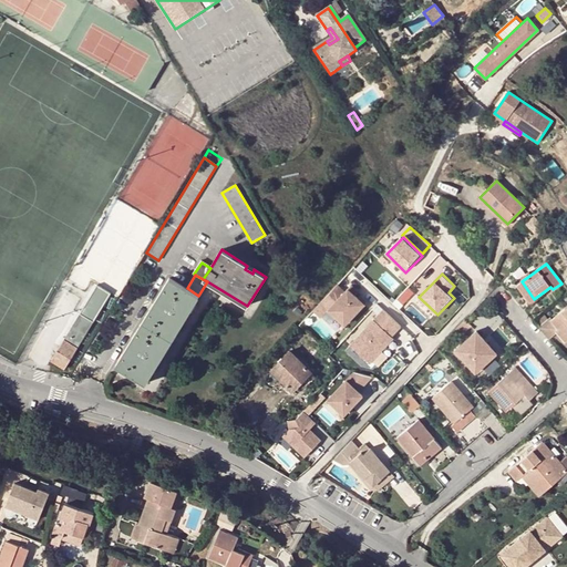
[(135,341),(132,339),(116,366),(145,384),(199,296),(198,296),(187,288),(169,278),(153,305),(156,307),(154,313),(150,310),(136,333),(138,336),(135,341)]
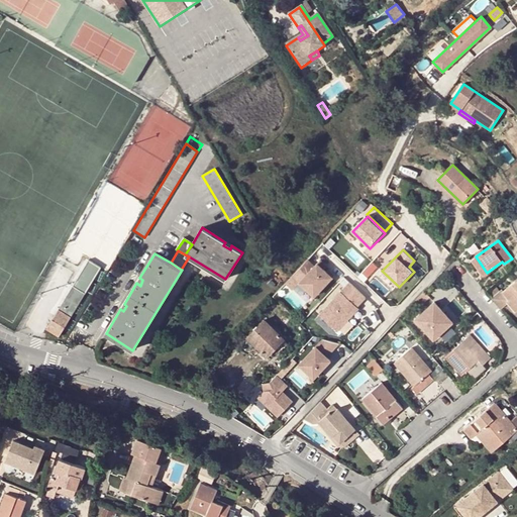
[(472,260),(483,276),(487,273),(476,256),(472,260)]
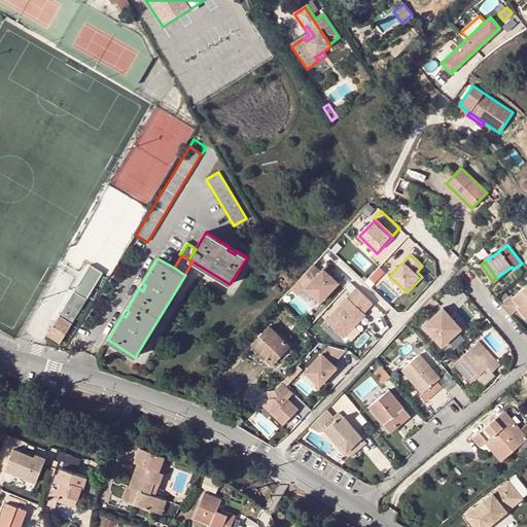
[(293,289),(300,295),(305,289),(323,305),(342,282),(324,268),(322,271),(315,265),(293,289)]
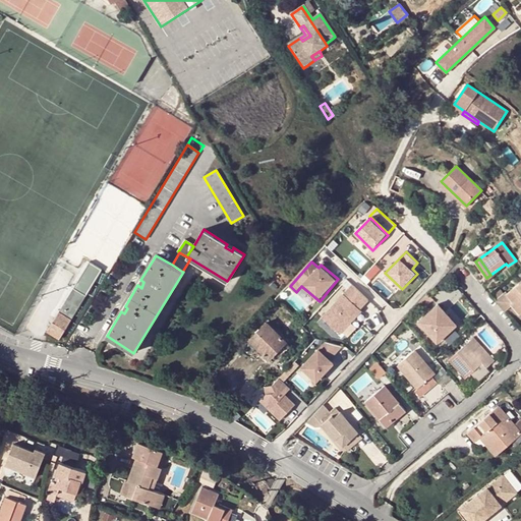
[(520,282),(497,303),(503,311),(512,304),(516,301),(520,307),(520,282)]
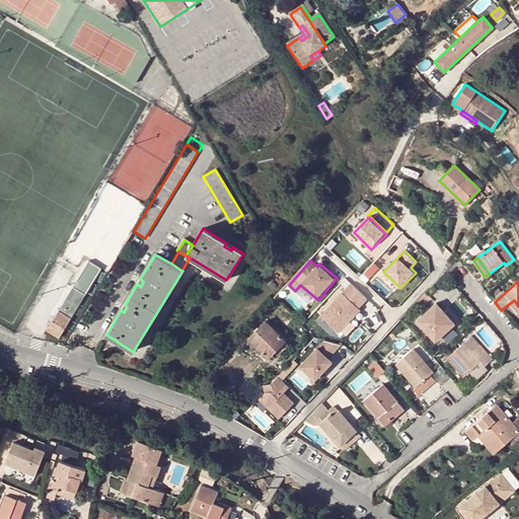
[(341,334),(371,300),(351,282),(320,316),(341,334)]
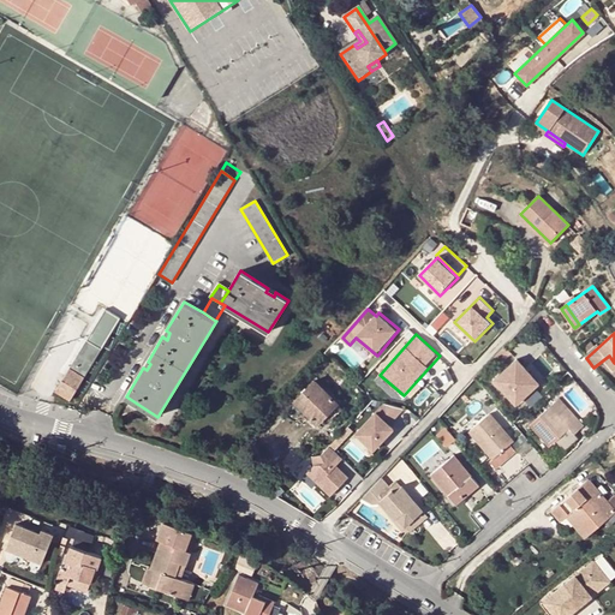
[(84,358),(93,344),(85,340),(77,353),(78,353),(84,358)]
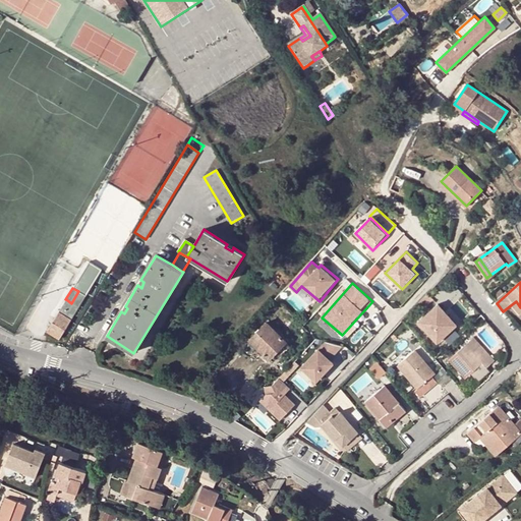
[(85,296),(78,291),(71,303),(78,307),(85,296)]
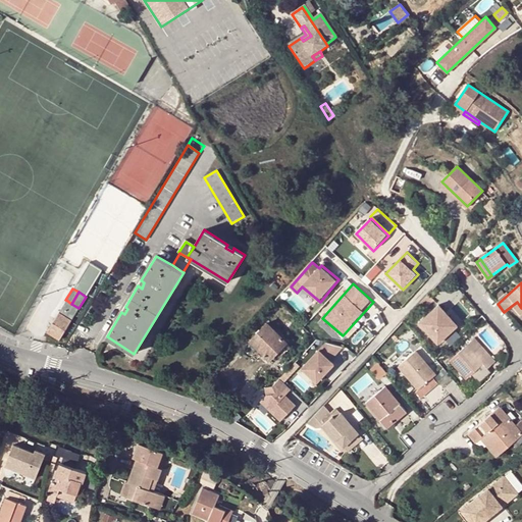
[(63,316),(71,304),(66,300),(58,313),(63,316)]
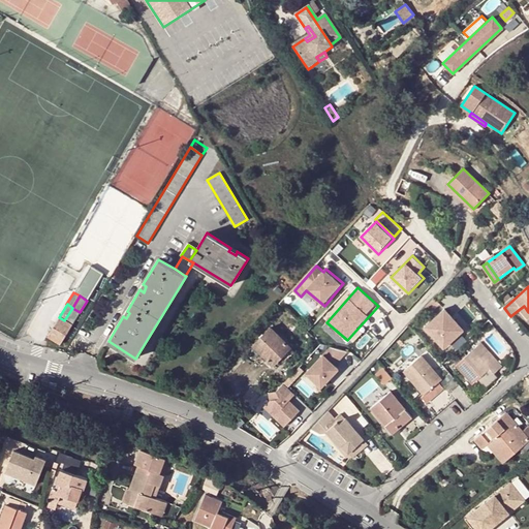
[(528,312),(524,306),(520,309),(528,319),(528,318),(528,312)]
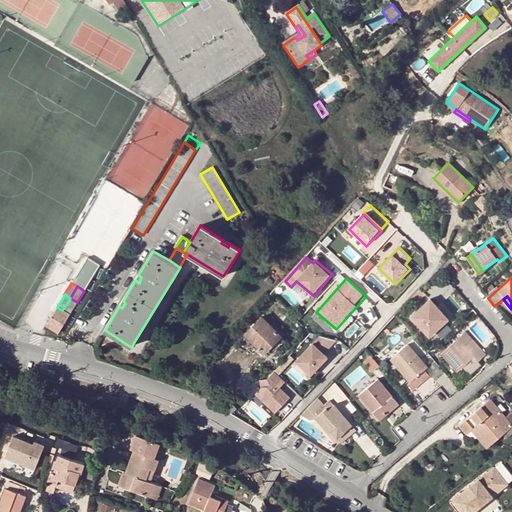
[(62,310),(69,315),(77,302),(70,298),(62,310)]
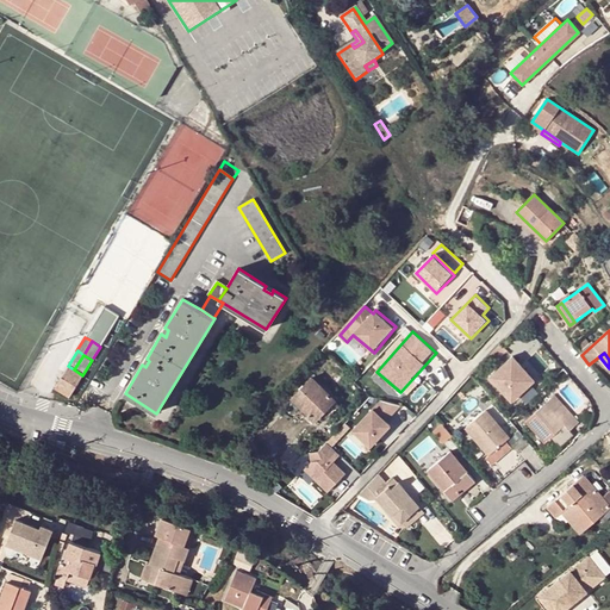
[(491,377),(512,402),(531,386),(522,375),(527,371),(512,358),(491,377)]
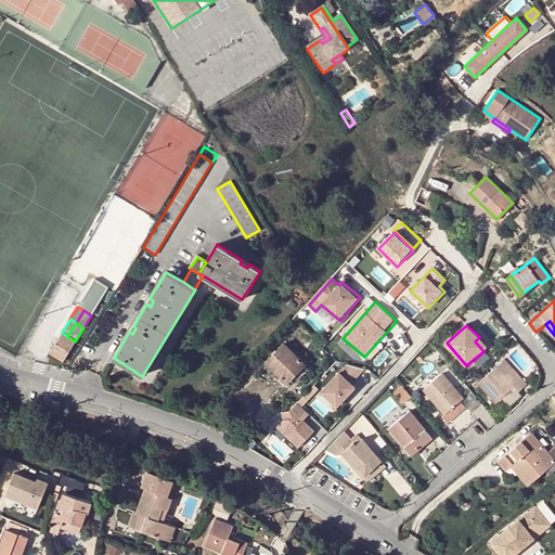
[(67,336),(62,333),(50,353),(63,361),(75,341),(67,336)]
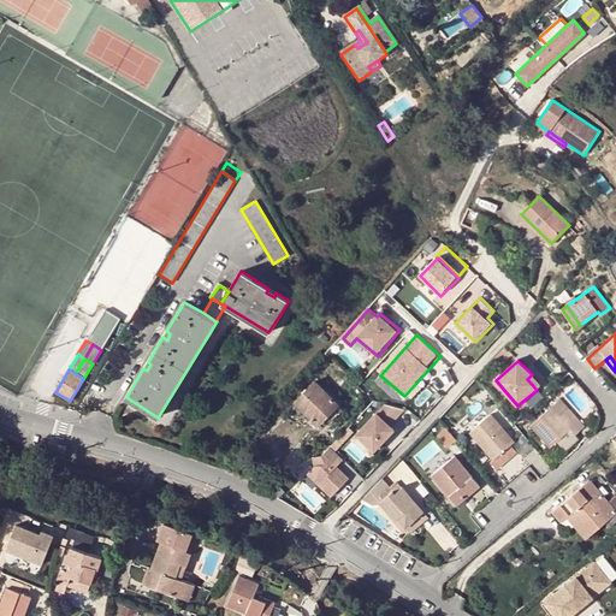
[(540,386),(532,374),(527,379),(537,390),(540,386)]
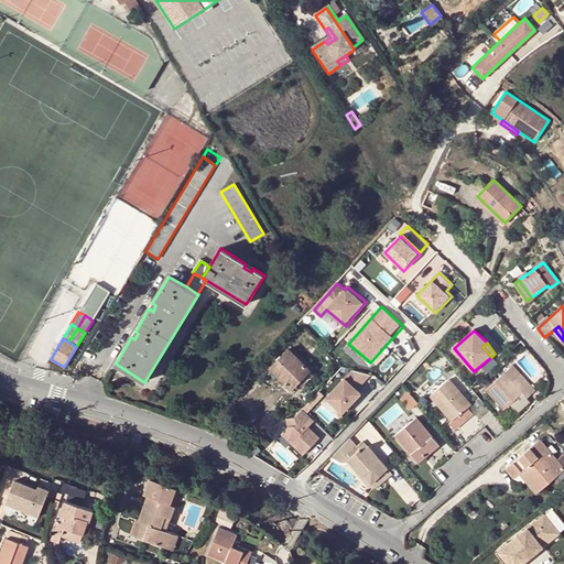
[(300,381),(311,371),(289,349),(272,367),(292,388),(300,381)]
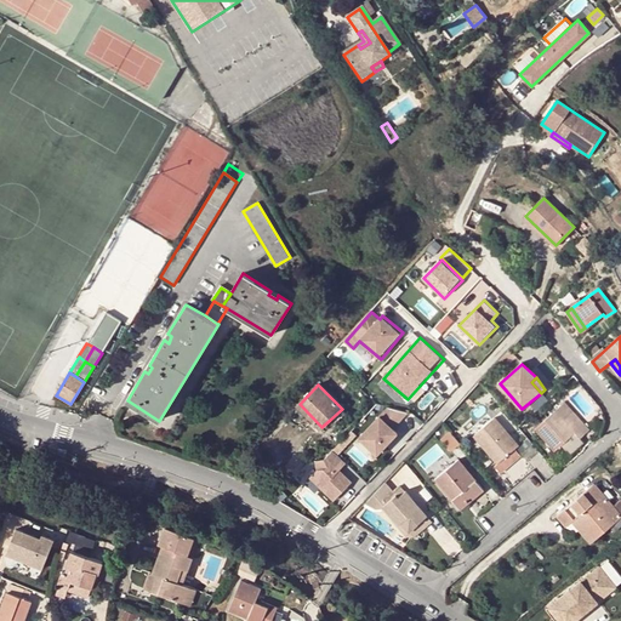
[(533,403),(537,409),(548,399),(543,393),(533,403)]
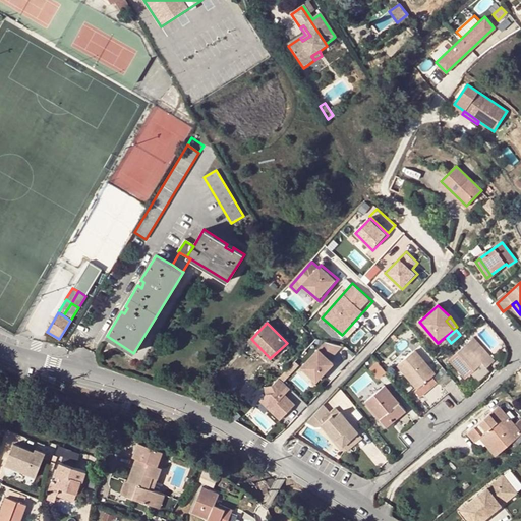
[(329,339),(301,367),(317,383),(337,363),(332,359),(341,350),(329,339)]
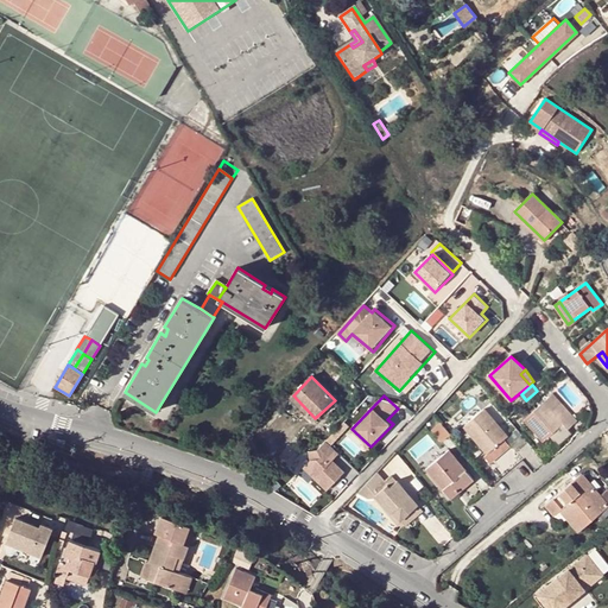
[(544,442),(550,437),(564,425),(569,430),(578,422),(565,410),(564,411),(557,403),(558,400),(553,396),(525,420),(544,442)]
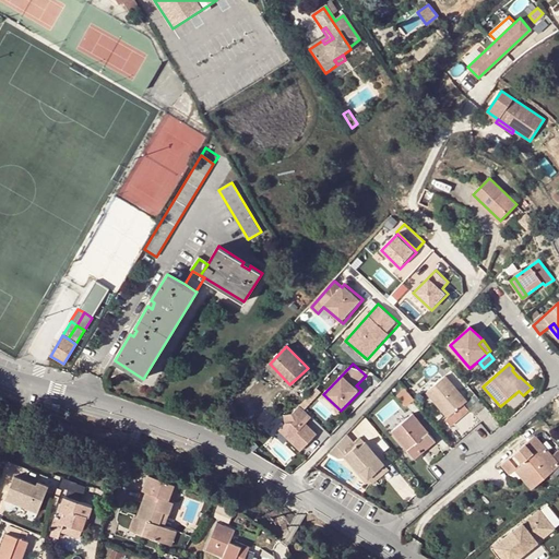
[(308,368),(297,378),(302,383),(312,373),(308,368)]
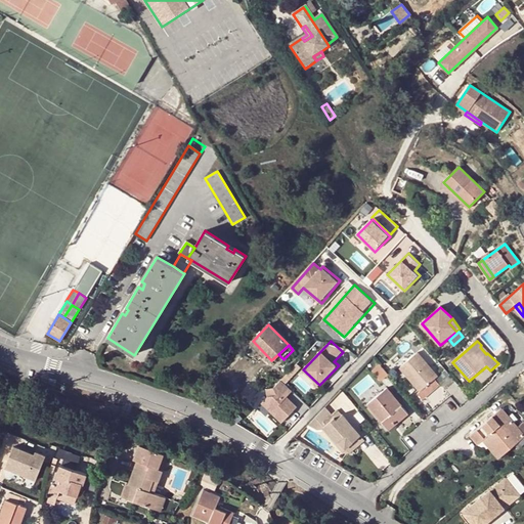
[(424,400),(441,386),(435,379),(438,377),(418,353),(400,367),(421,391),(418,394),(424,400)]
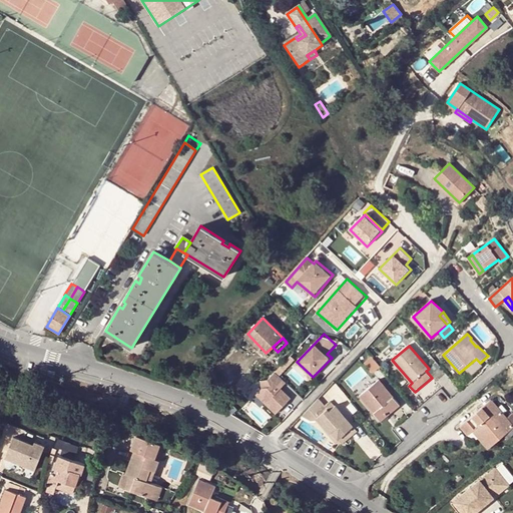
[(365,364),(373,374),(380,368),(371,358),(365,364)]
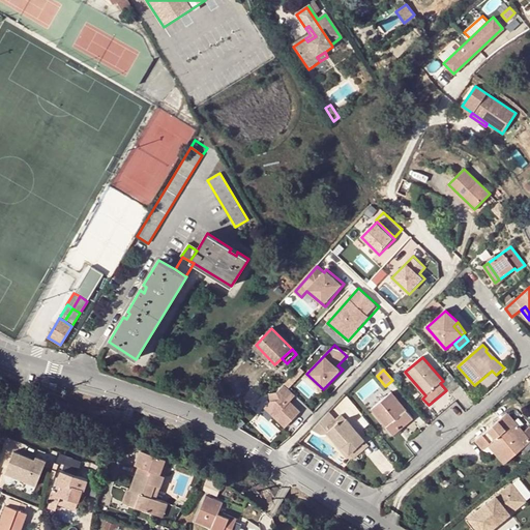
[(483,385),(496,375),(492,371),(479,381),(483,385)]
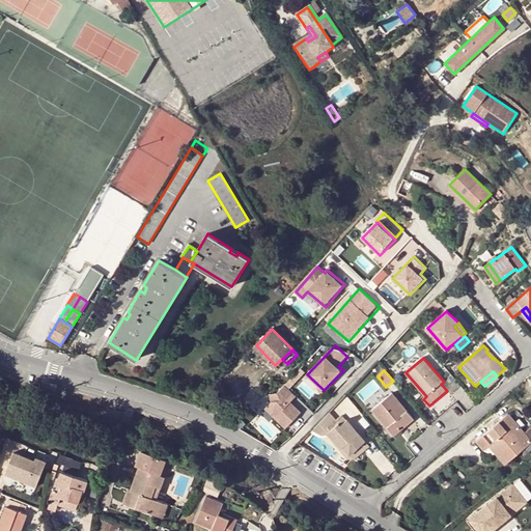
[(266,409),(286,429),(303,413),(291,401),(297,396),(285,384),(271,398),(273,400),(266,409)]
